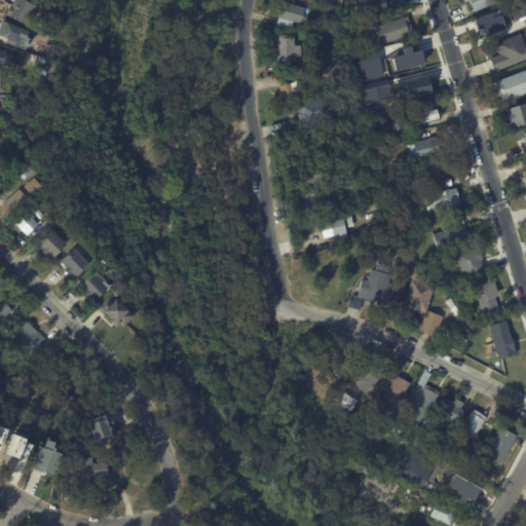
[(21,0),(34,7),(24,26),(5,15),(13,0),(21,0)]
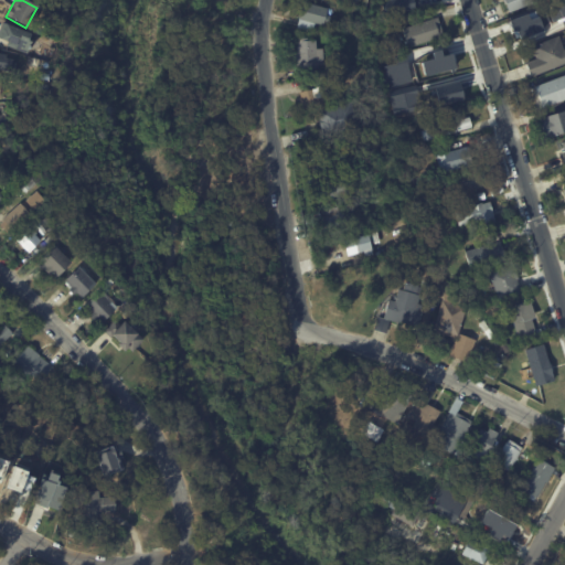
[(382,0),(383,11),(418,10),(417,0),(382,0)]
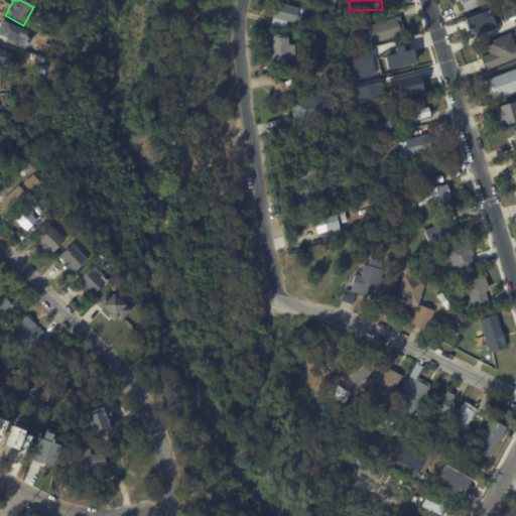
[(493,0),(488,2),(464,11),(460,1),(459,1),(458,0),(493,0)]
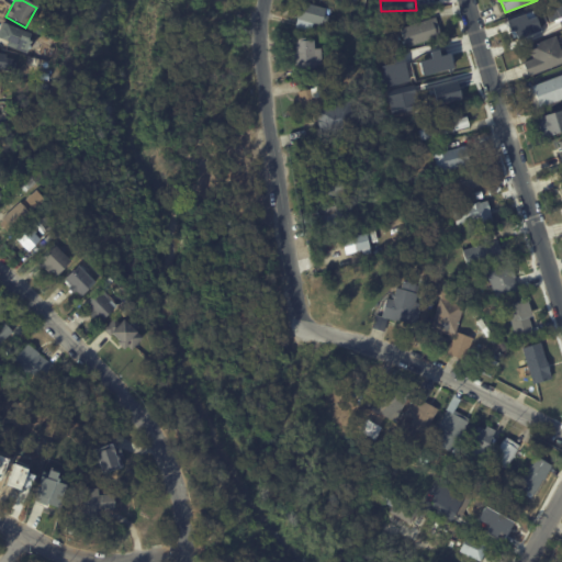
[(324,9),(323,14),(326,15),(325,21),(321,21),(319,25),(308,23),(306,30),(303,29),(303,30),(292,26),(300,1),(324,8),(324,9)]
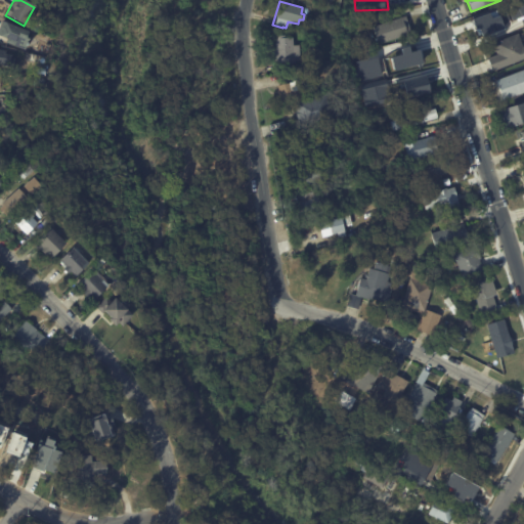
[(493,35),(481,39),(476,23),(503,12),(509,29),(493,35)]
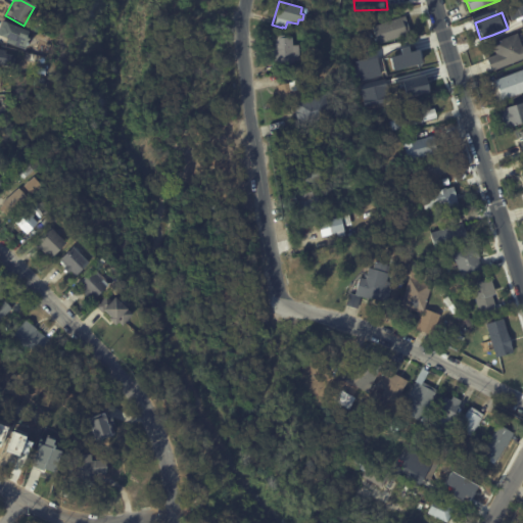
[(405,17),(410,33),(376,43),(371,26),(405,15),(405,17)]
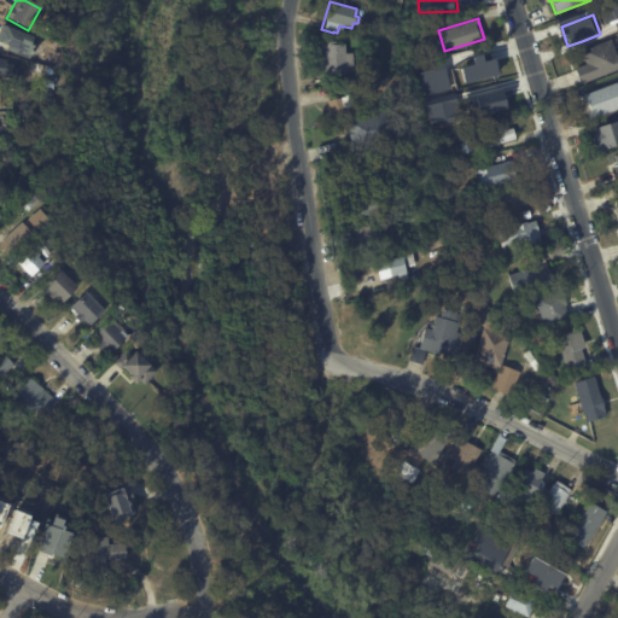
[(31,41),(30,45),(34,46),(30,56),(28,54),(27,58),(7,51),(10,46),(0,41),(0,34),(4,25),(33,38),(31,41)]
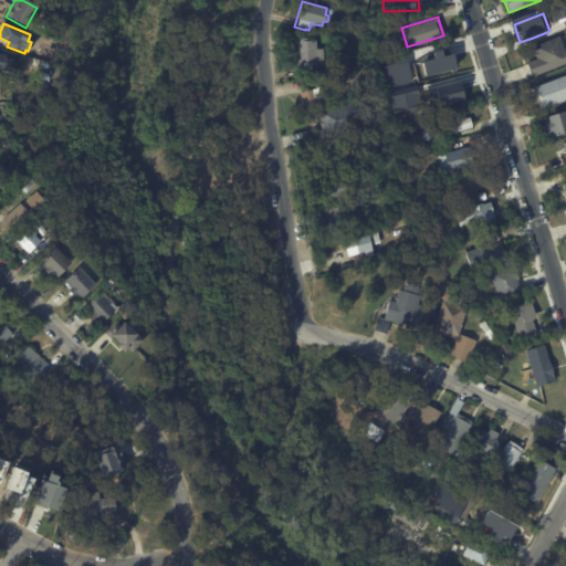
[(561,42),(564,51),(565,50),(565,62),(531,76),(525,63),(537,58),(537,56),(535,58),(533,52),(535,52),(533,46),(558,37),(561,42)]
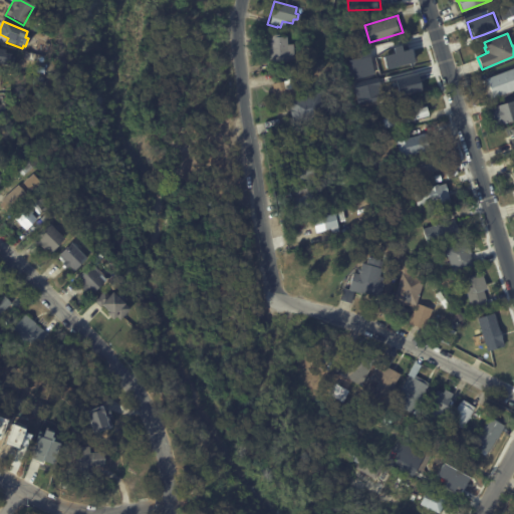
[(265,52),(265,47),(268,47),(268,34),(278,34),(278,36),(286,36),(286,44),(292,44),(293,59),(267,59),(267,54),(265,54),(265,52)]
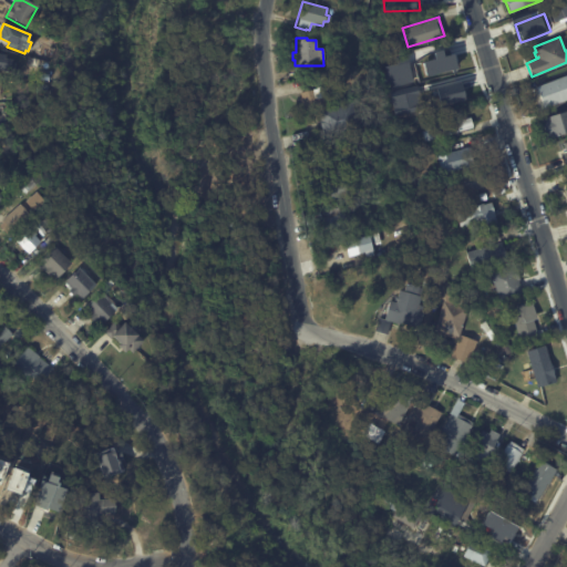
[(455,51),(456,54),(453,55),(454,60),(450,61),(450,62),(434,66),(429,50),(450,43),(451,48),(455,48),(455,51)]
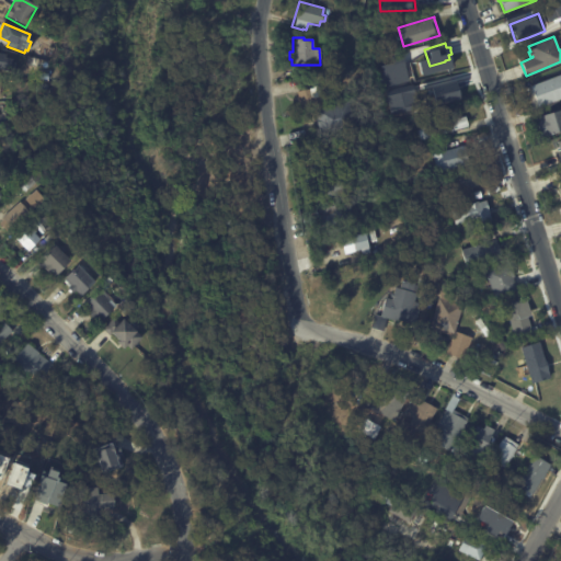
[(0,69),(10,71),(13,55),(0,52),(0,69)]
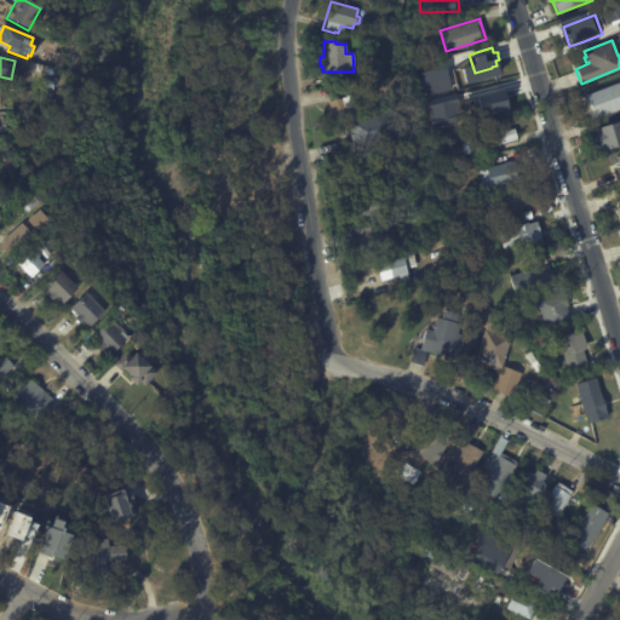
[(619,108),(587,121),(579,97),(619,81),(619,108)]
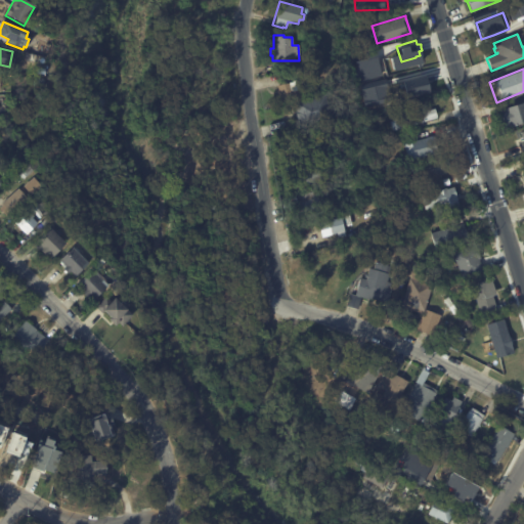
[(403,98),(429,91),(425,74),(398,80),(403,98)]
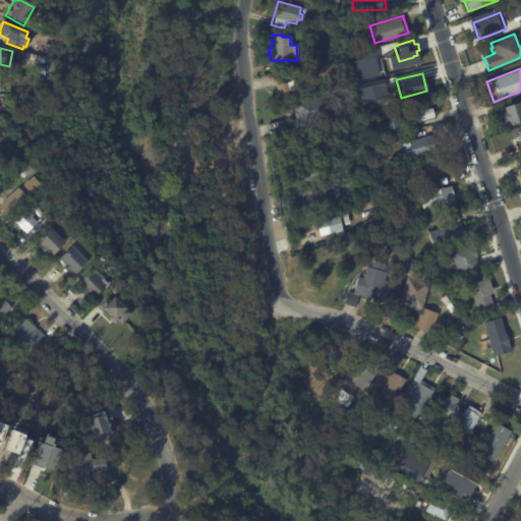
[(277,94),(275,84),(291,81),(290,79),(293,79),(293,80),(295,80),(299,97),(278,101),(277,94)]
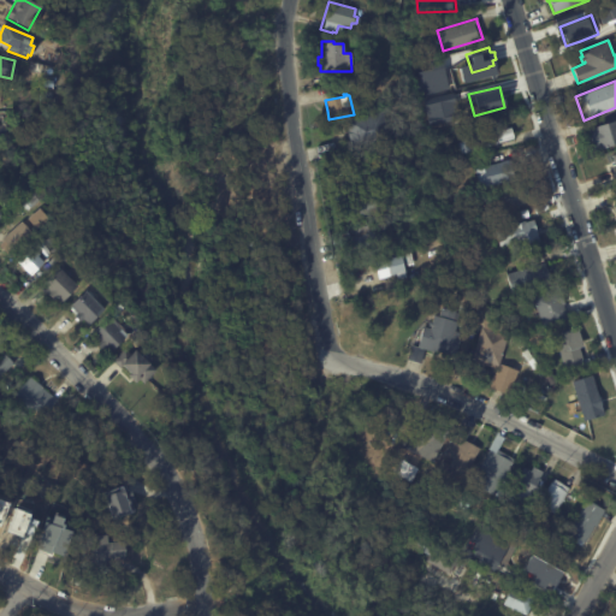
[(424,96),(426,126),(454,125),(452,94),(424,96)]
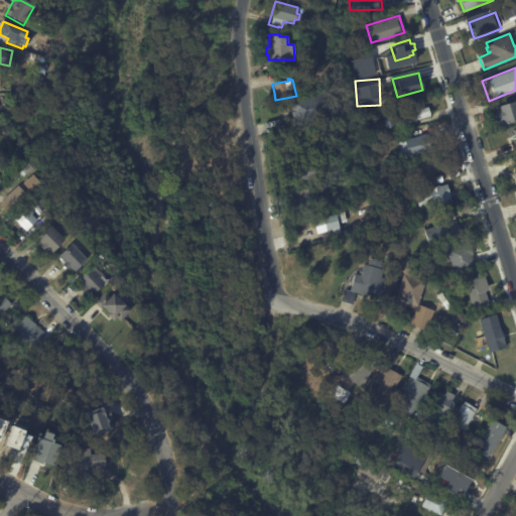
[(58,100),(42,101),(41,93),(63,92),(65,99),(58,100)]
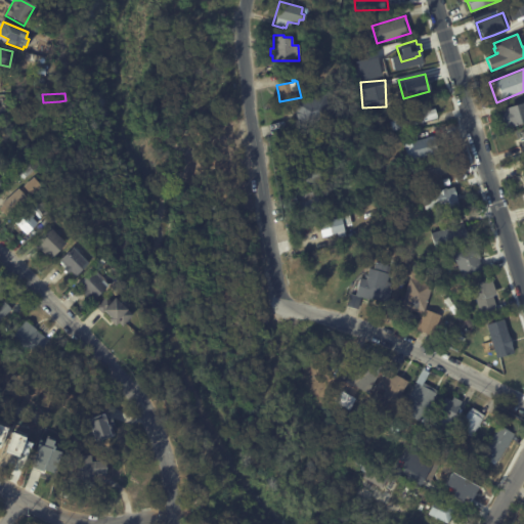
[(295,117),(294,111),(295,111),(293,102),(324,94),(332,119),(298,128),(295,117)]
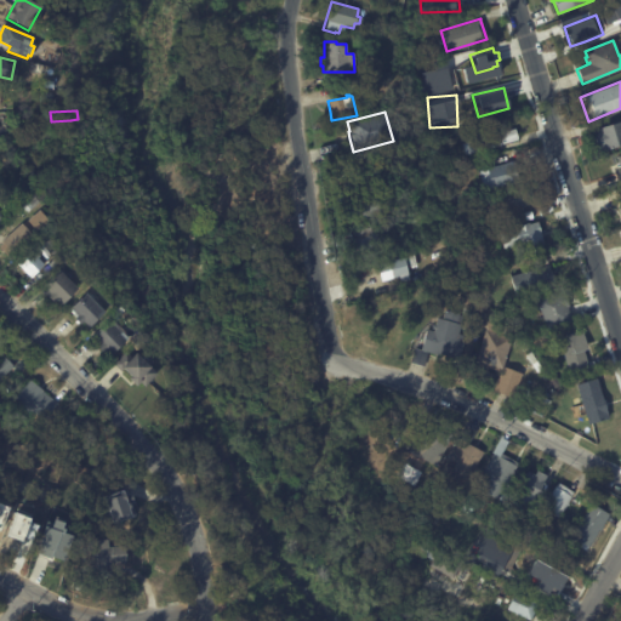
[(620,144),(598,152),(591,130),(620,120),(620,144)]
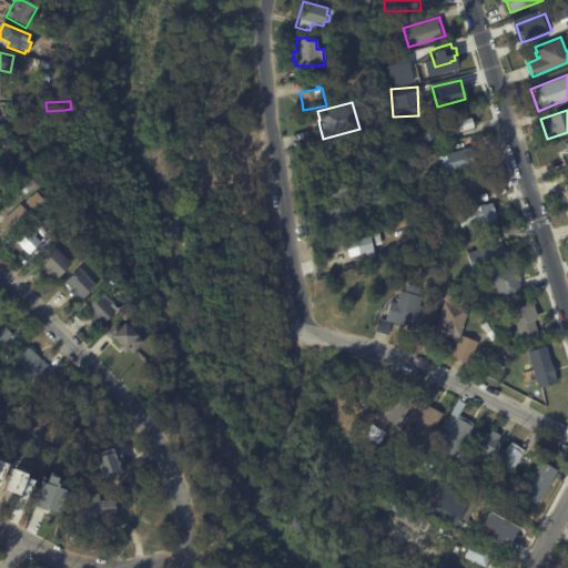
[(473,124),(474,129),(465,132),(466,137),(460,139),(462,141),(453,144),(453,142),(450,143),(448,135),(425,142),(423,132),(472,119),(473,124)]
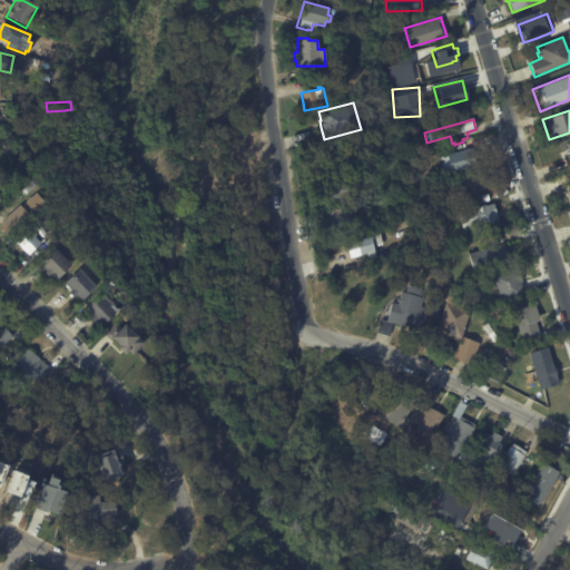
[(323,154),(321,147),(332,144),(333,150),(323,154)]
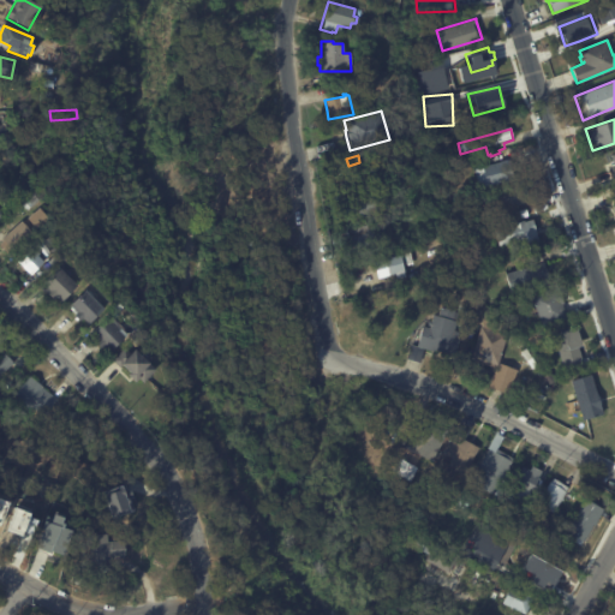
[(364,183),(340,189),(335,169),(370,161),(372,171),(362,173),(364,183)]
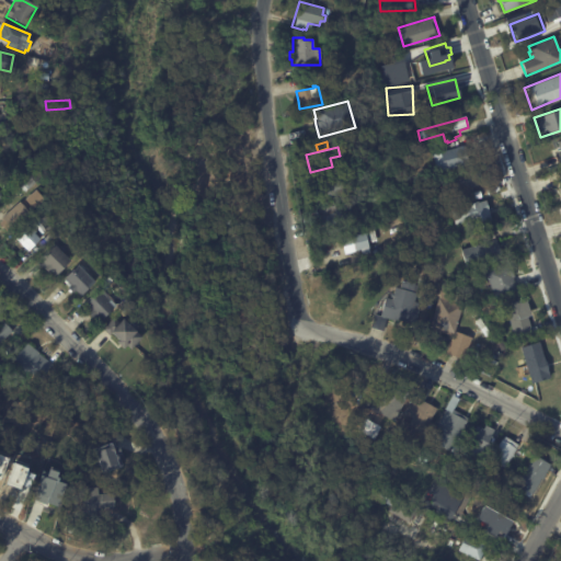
[(464,149),(468,163),(443,170),(438,152),(458,147),(458,149),(464,148),(464,149)]
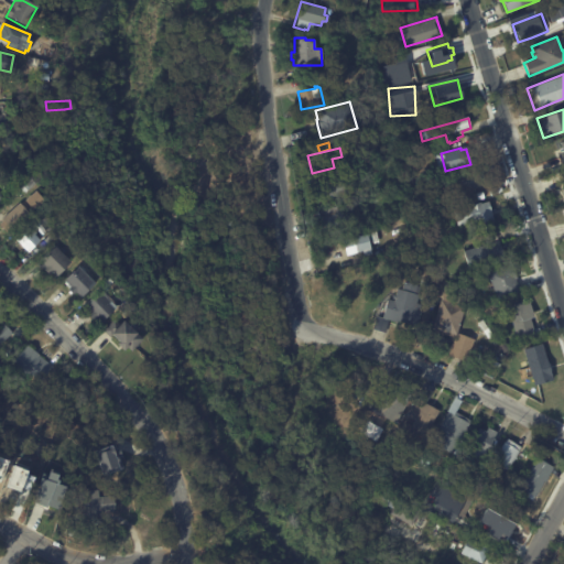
[(560,161),(562,167),(549,172),(546,164),(559,160),(560,161)]
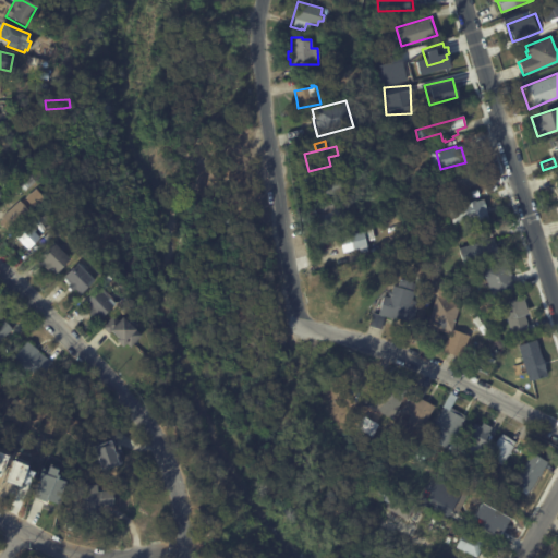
[(477,183),(477,184),(439,194),(437,185),(447,183),(445,173),(473,167),(477,183)]
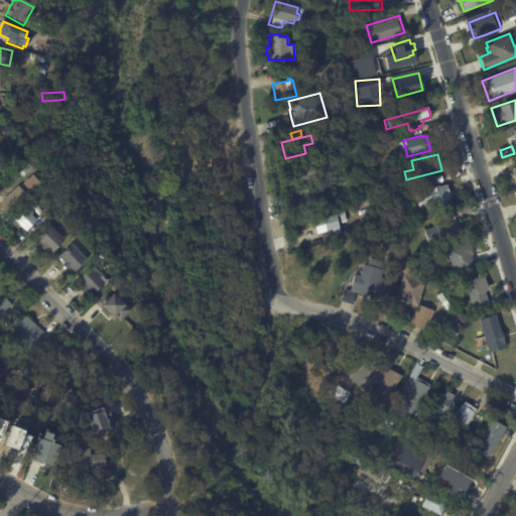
[(288,185),(284,170),(275,173),(273,167),(303,159),(304,165),(311,163),(315,178),(288,185)]
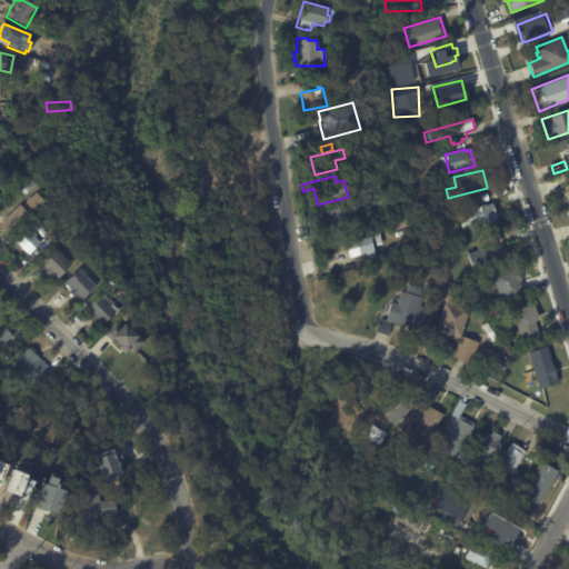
[(32,201),(37,206),(31,210),(27,206),(32,201)]
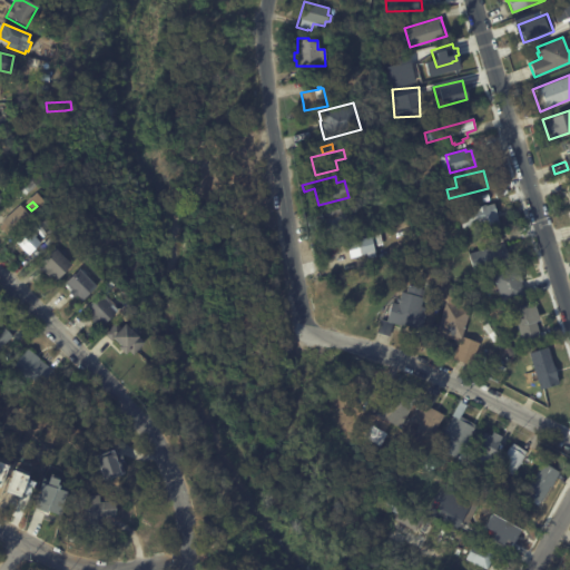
[(494,206),(500,228),(480,234),(477,224),(461,228),(457,213),(474,208),(474,207),(484,204),(485,206),(493,204),(494,206)]
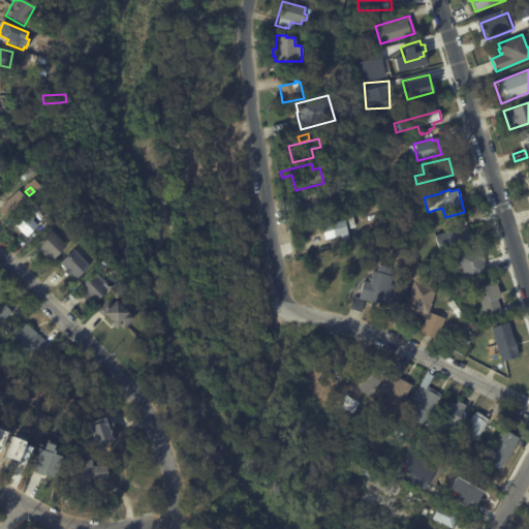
[(2,206),(1,205),(19,190),(28,201),(10,216),(7,213),(5,214),(2,211),(4,209),(2,206)]
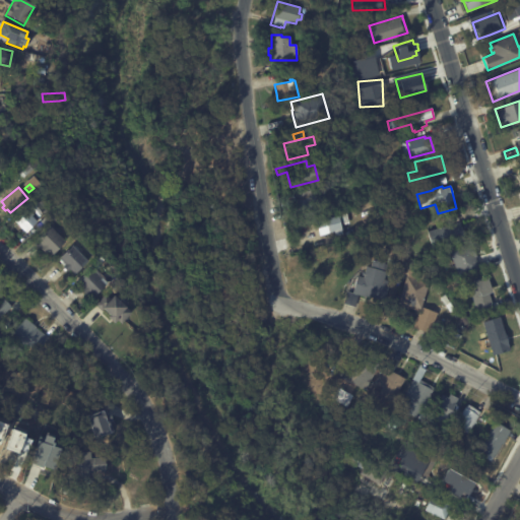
[(293,199),(291,195),(310,190),(312,196),(319,194),(323,210),(298,216),(293,199)]
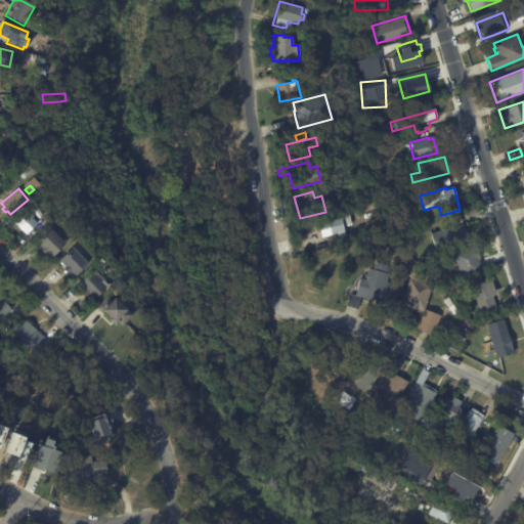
[(31,217),(36,223),(25,233),(22,229),(19,230),(16,228),(18,226),(14,222),(27,212),(31,217)]
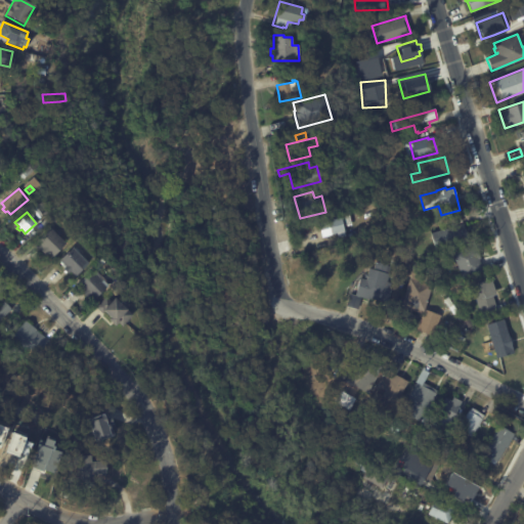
[(461,216),(468,241),(435,251),(430,233),(443,229),(440,220),(461,214),(461,216)]
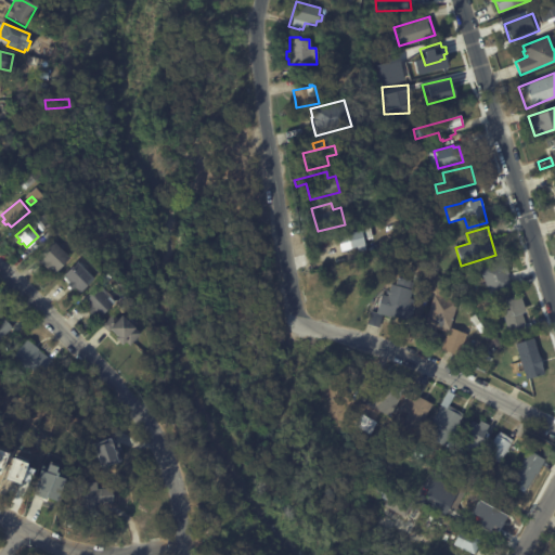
[(361,231),(365,249),(358,252),(357,247),(350,248),(347,234),(361,230),(361,231)]
